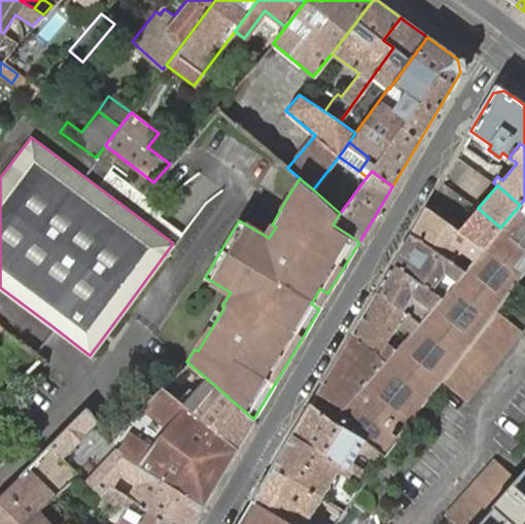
[(364,440),(384,454),(387,451),(442,379),(496,307),(524,269),(524,199),(520,205),(500,228),(482,249),(477,254),(462,271),(440,298),(416,323),(411,330),(395,348),(385,359),(331,420),(364,440)]
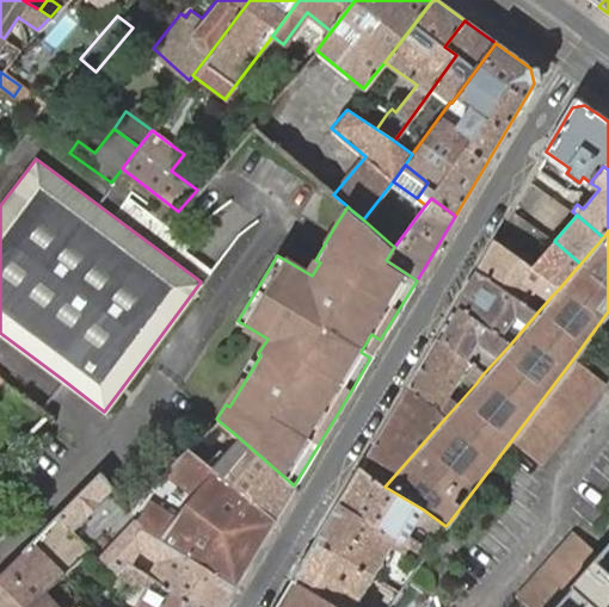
[(493,241),(475,271),(523,305),(533,291),(542,298),(531,310),(536,314),(553,295),(559,289),(517,258),(493,241)]
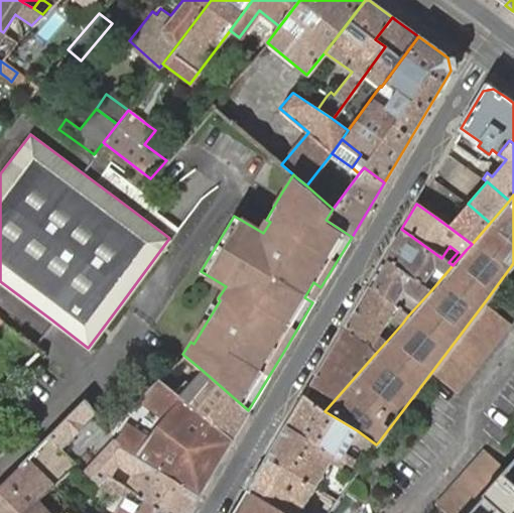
[(436,218),(472,244),(490,223),(468,204),(464,210),(460,206),(456,211),(459,214),(454,220),(442,210),(436,218)]
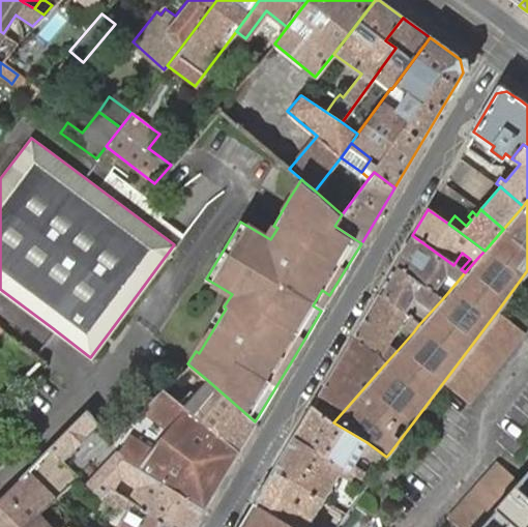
[(412,235),(394,264),(442,299),(465,272),(461,269),(453,265),(412,235)]
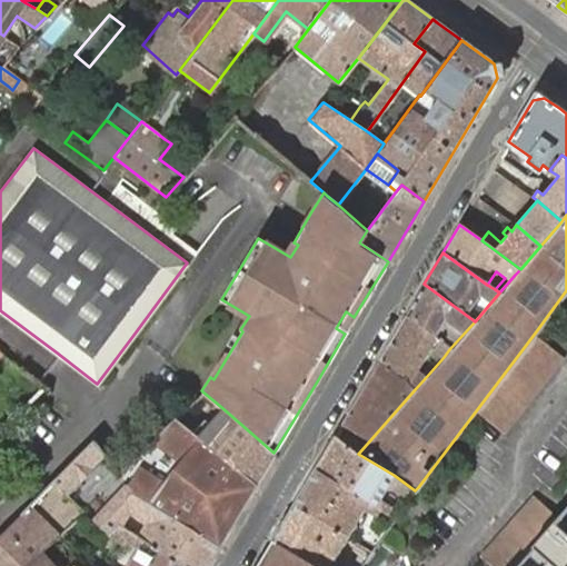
[(496,271),(487,285),(495,289),(505,278),(496,271)]
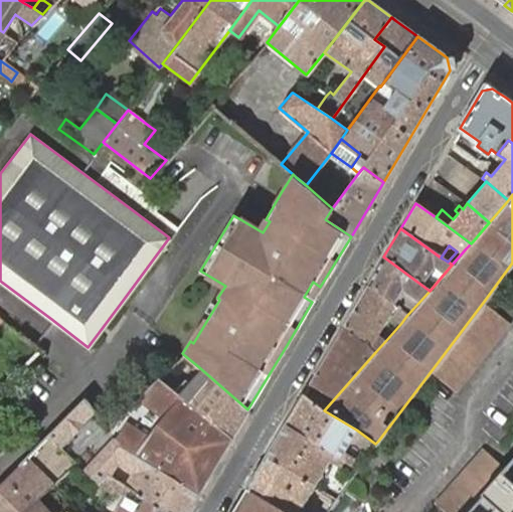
[(383,257),(367,284),(406,316),(430,291),(383,257)]
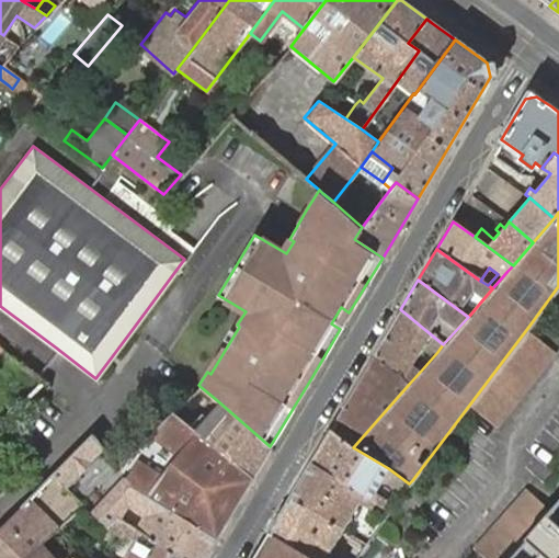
[(331,323),(340,329),(349,315),(349,312),(341,307),(331,323)]
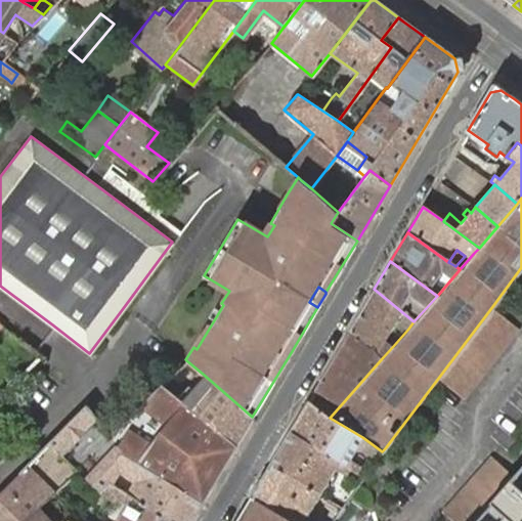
[(374,289),(349,331),(383,357),(393,346),(384,339),(395,318),(408,329),(414,321),(374,289)]
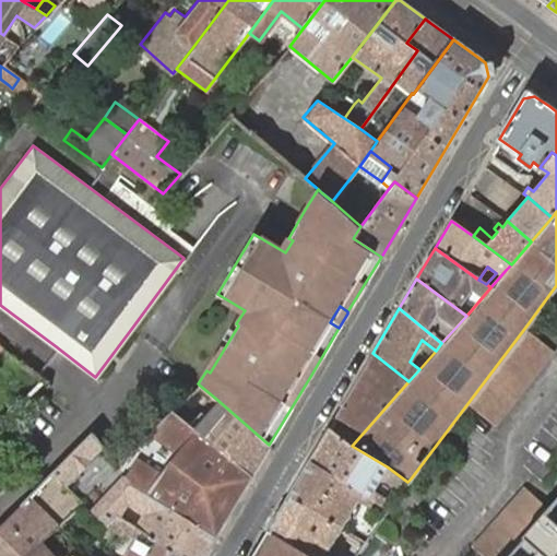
[(526,326),(469,402),(495,422),(553,346),(526,326)]
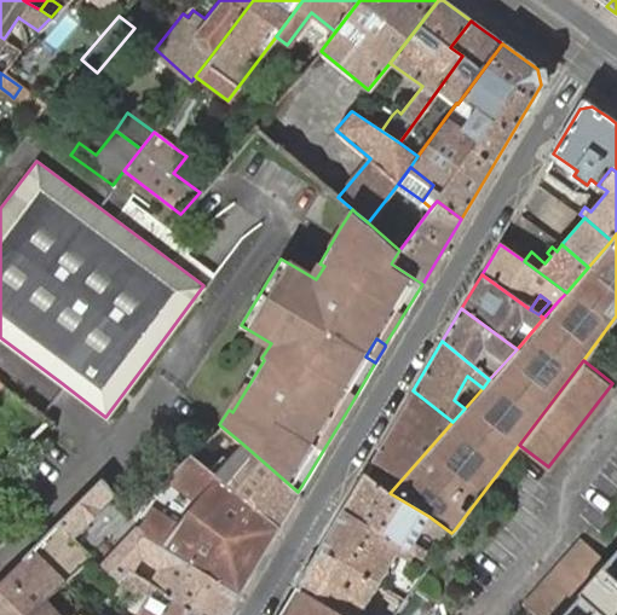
[(413,390),(363,473),(390,493),(453,422),(413,390)]
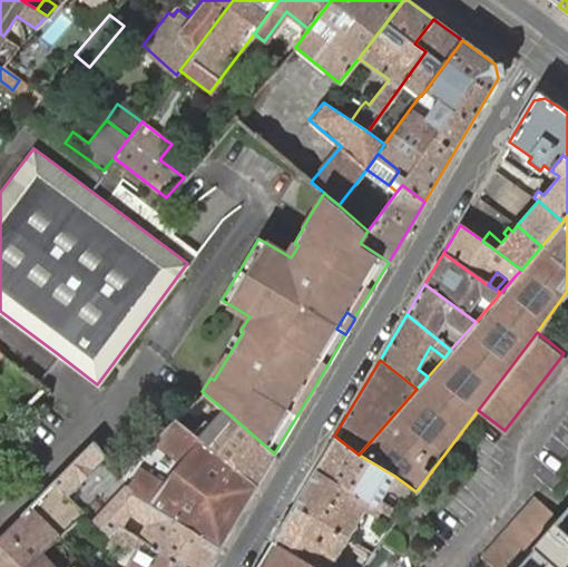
[(194,433),(255,485),(274,453),(222,408),(194,433)]
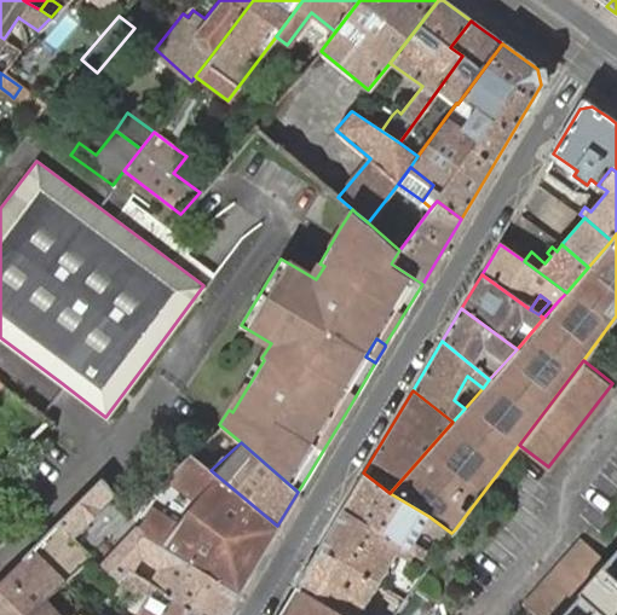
[(190,453),(128,512),(143,533),(169,550),(191,563),(237,592),(277,526),(211,470),(190,453)]
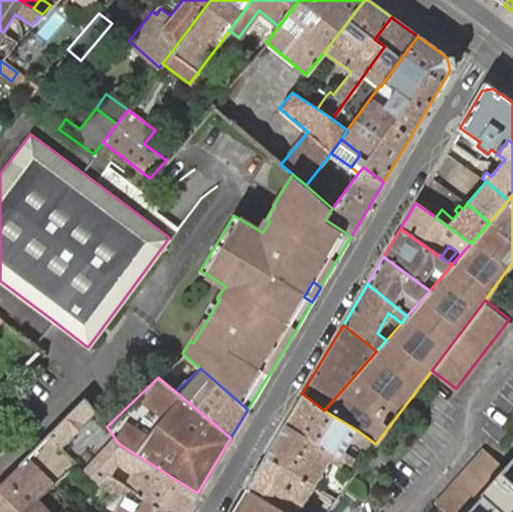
[(343,459),(350,464),(354,457),(343,451),(356,430),(324,410),(302,393),(285,423),(343,459)]
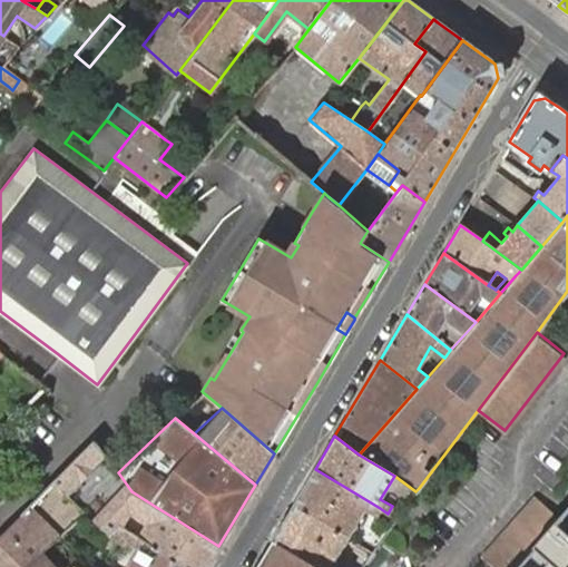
[(21,512),(0,534),(0,566),(25,566),(42,551),(85,511),(99,526),(107,517),(131,491),(118,472),(94,440),(54,480),(21,512)]
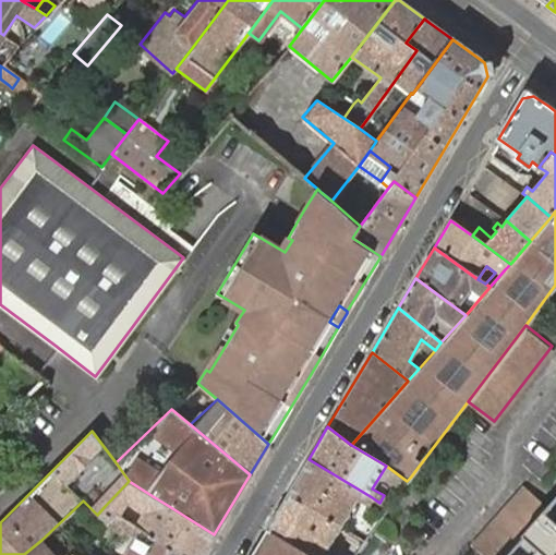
[(309,459),(288,494),(340,526),(357,497),(369,504),(372,497),(309,459)]
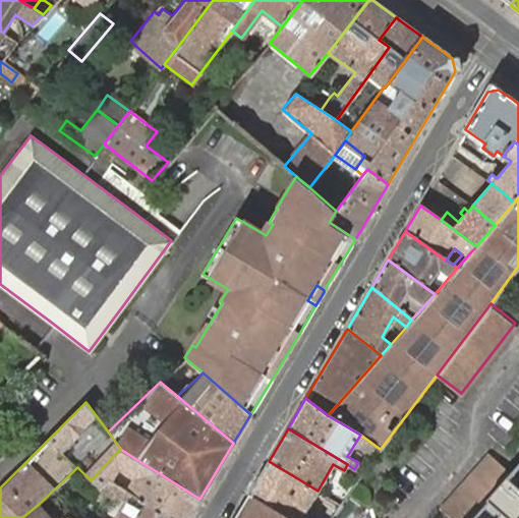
[(120,449),(98,472),(109,479),(115,482),(121,486),(124,481),(129,484),(142,463),(120,449)]
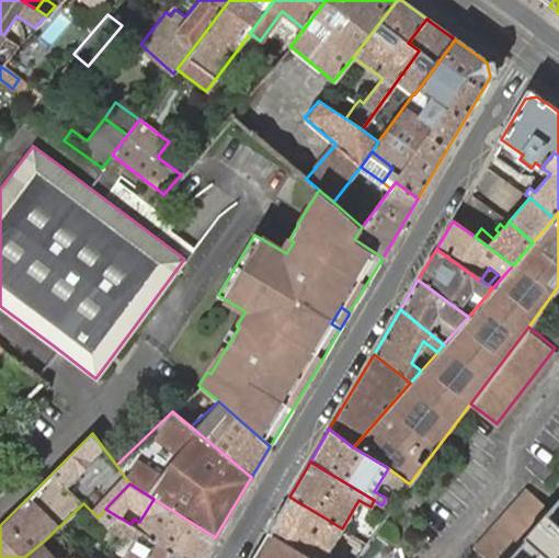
[(487,557),(502,557),(548,507),(524,485),(470,544),(487,557)]
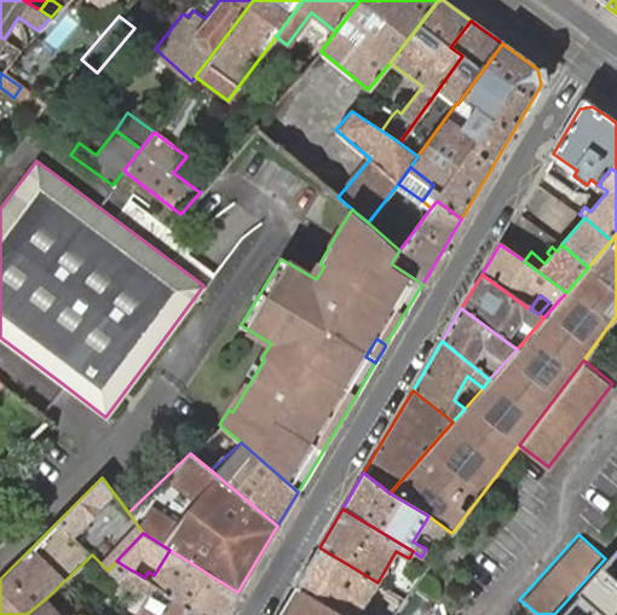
[(616,614),(616,544),(553,614),(616,614)]
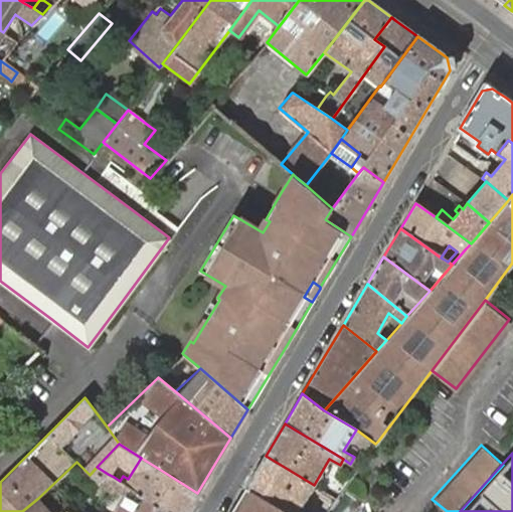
[(266,456),(246,487),(288,511),(302,511),(299,510),(314,485),(266,456)]
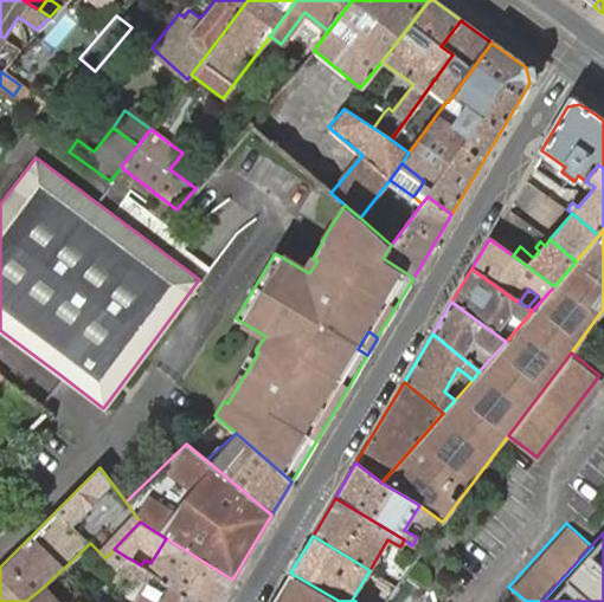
[(145,560),(141,565),(147,569),(153,573),(197,601),(219,601),(232,580),(187,551),(166,538),(151,563),(145,560)]
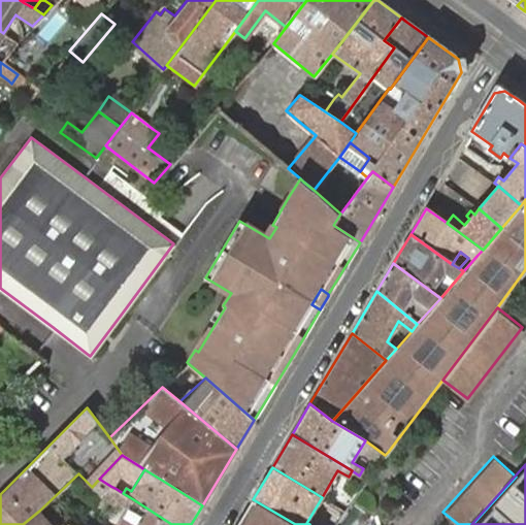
[(99,479),(92,487),(100,495),(110,486),(99,479)]
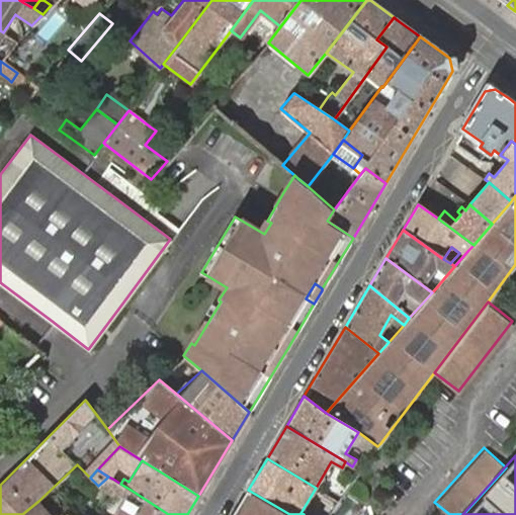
[(114,480),(108,477),(98,486),(112,494),(113,491),(125,498),(115,514),(86,514),(88,514),(75,507),(71,511),(68,514),(67,514),(168,514),(131,490),(125,487),(120,484),(114,480)]
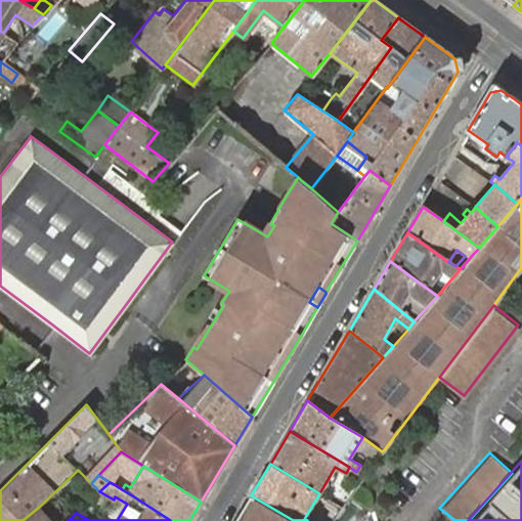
[(293,520),(251,495),(235,520),(293,520)]
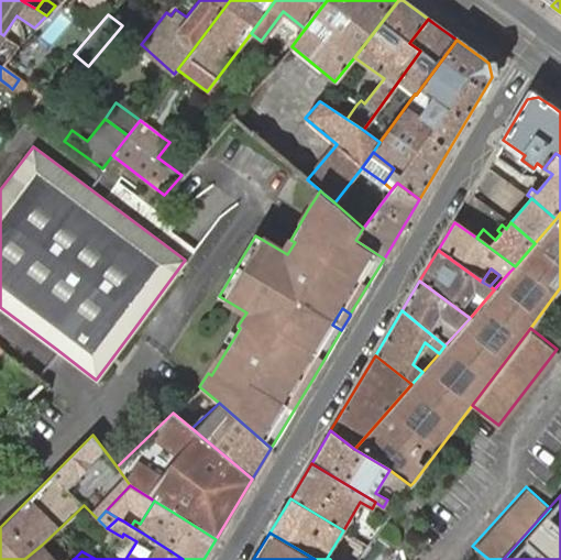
[(56,559),(42,545),(24,559),(56,559)]
